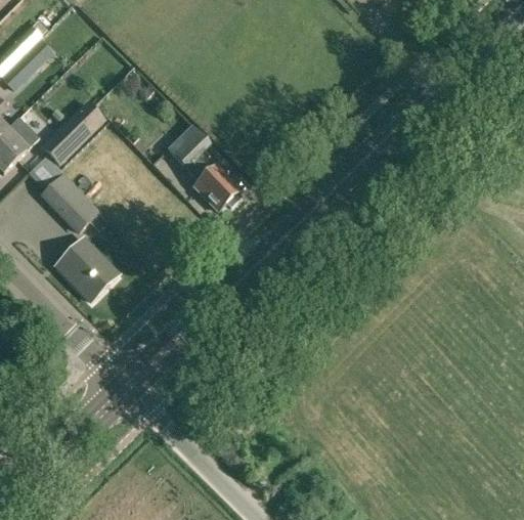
[(26,54),(2,77),(1,78),(14,91),(53,53),(40,40),(26,54)]
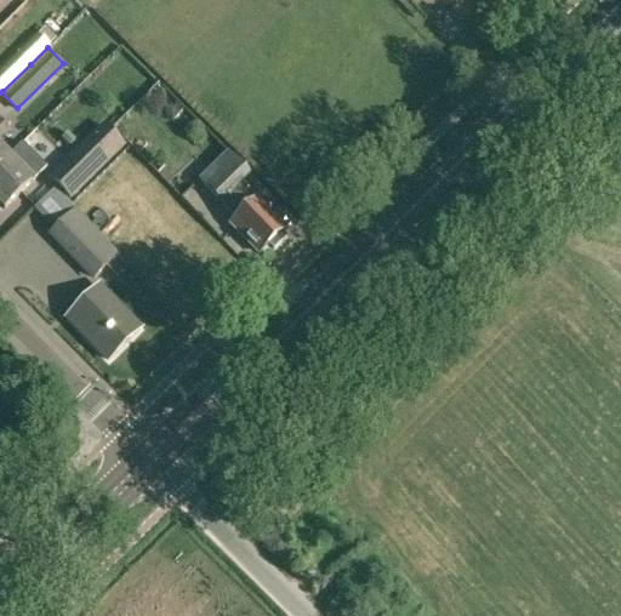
[(0,89),(3,91),(30,64),(18,51),(0,68),(0,89)]
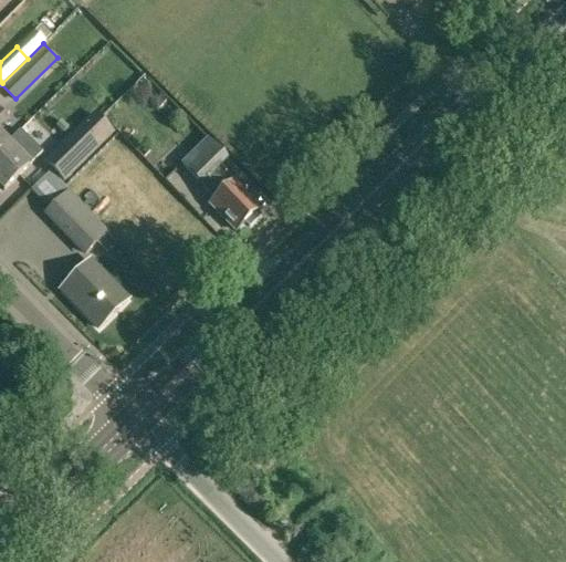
[(0,148),(9,141),(0,131),(0,127),(11,117),(0,105),(0,148)]
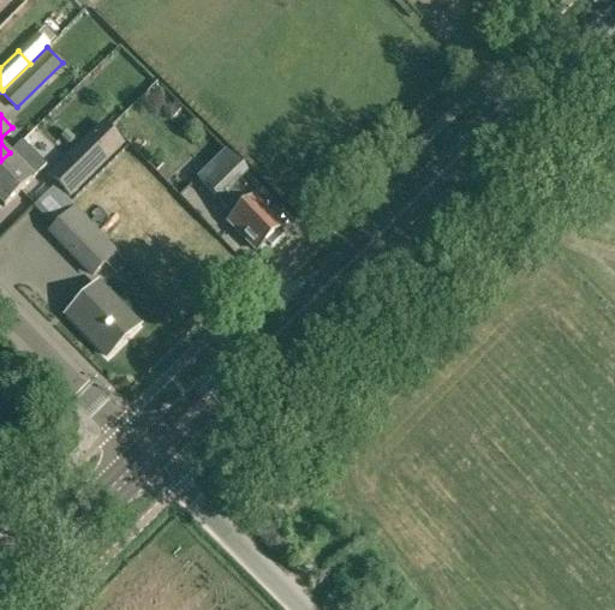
[(121,141),(102,121),(66,157),(85,177),(121,141)]
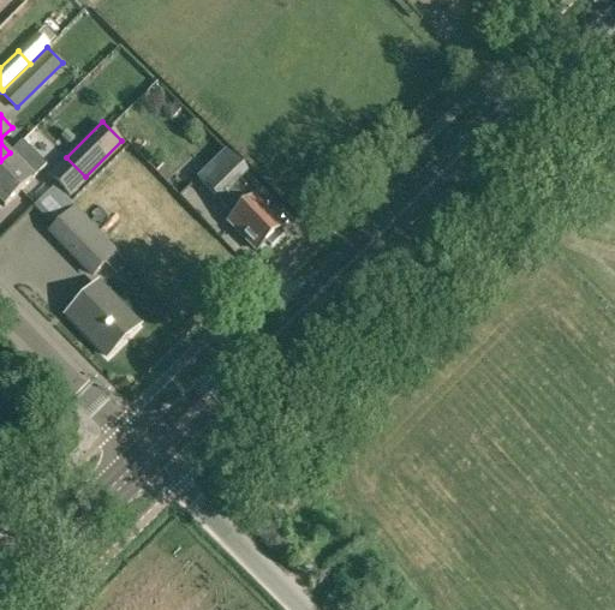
[(196,175),(219,199),(220,197),(234,213),(227,219),(245,238),(248,235),(260,249),(282,226),(268,211),(269,210),(239,179),(248,171),(226,148),(196,175)]
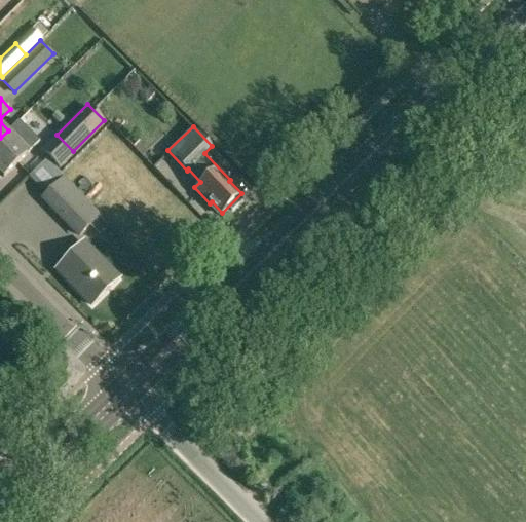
[(8,131),(0,138),(0,170),(4,175),(40,139),(32,129),(20,142),(8,131)]
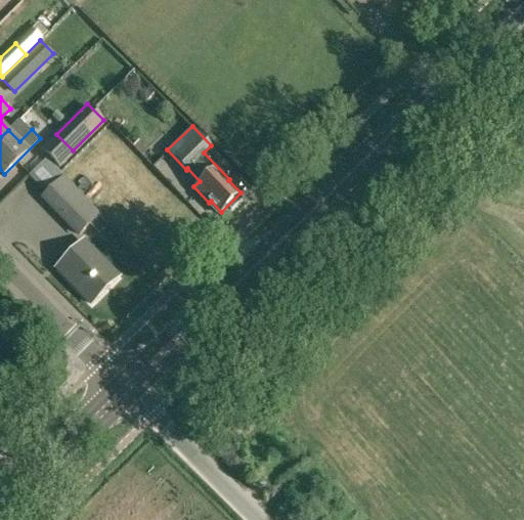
[(30,176),(44,191),(40,196),(78,235),(100,213),(63,174),(62,174),(48,159),(30,176)]
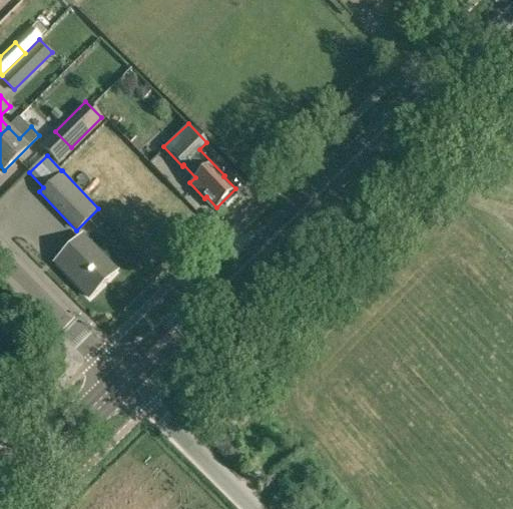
[(89,295),(115,270),(80,234),(55,260),(89,295)]
